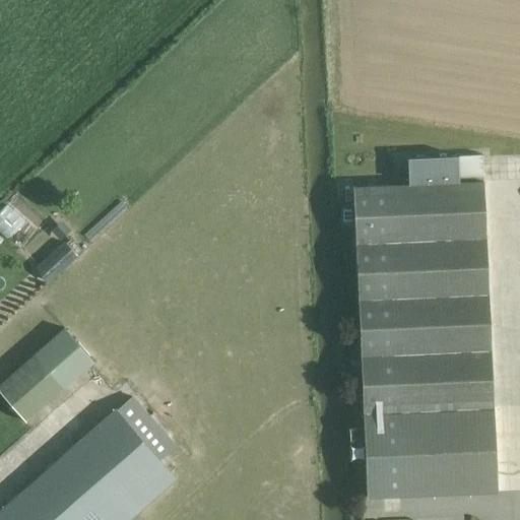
[(482,154),(408,158),(409,184),(483,180),(482,154)]
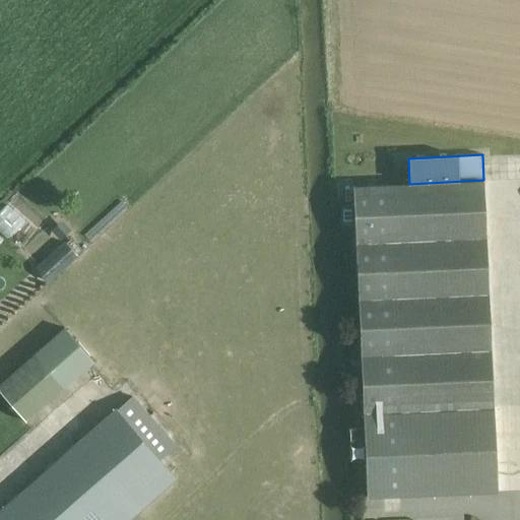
[(497,493),(494,407),(483,182),(352,187),(367,498),(497,493)]
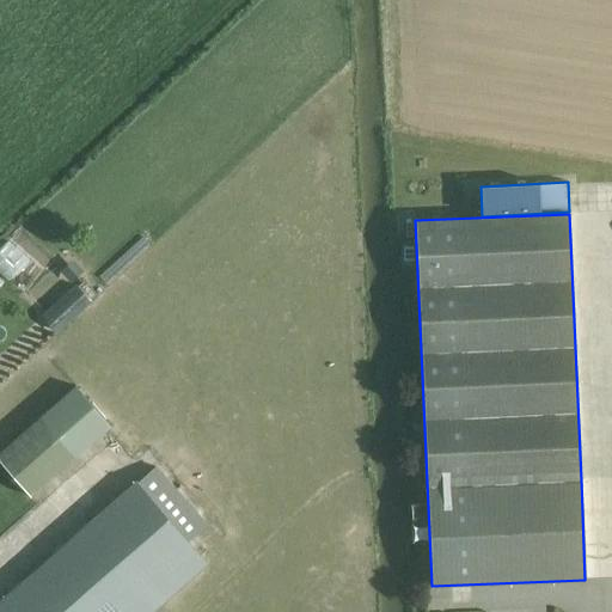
[(36,252),(12,231),(0,243),(0,270),(11,281),(36,252)]
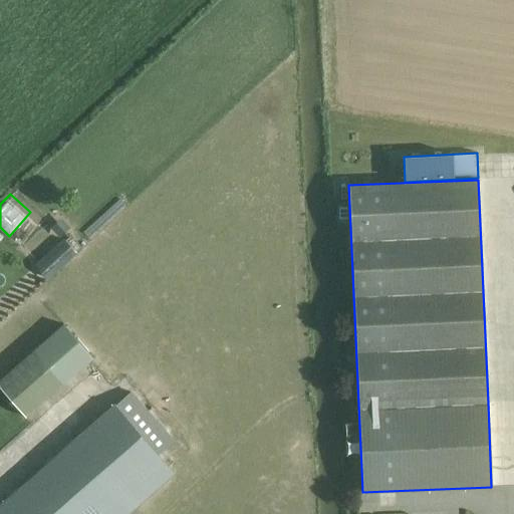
[(48,220),(21,245),(35,260),(62,234),(48,220)]
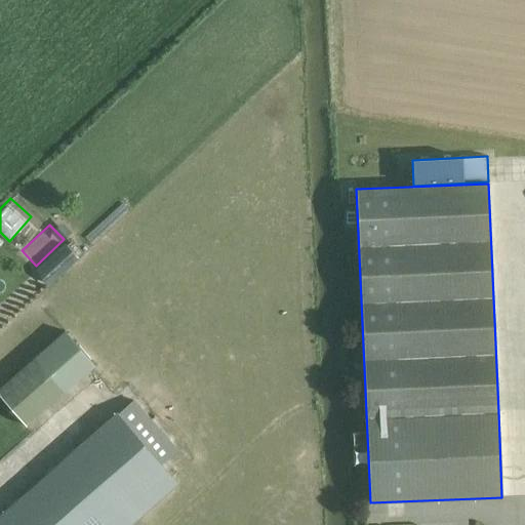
[(49,286),(76,263),(62,247),(36,272),(49,286)]
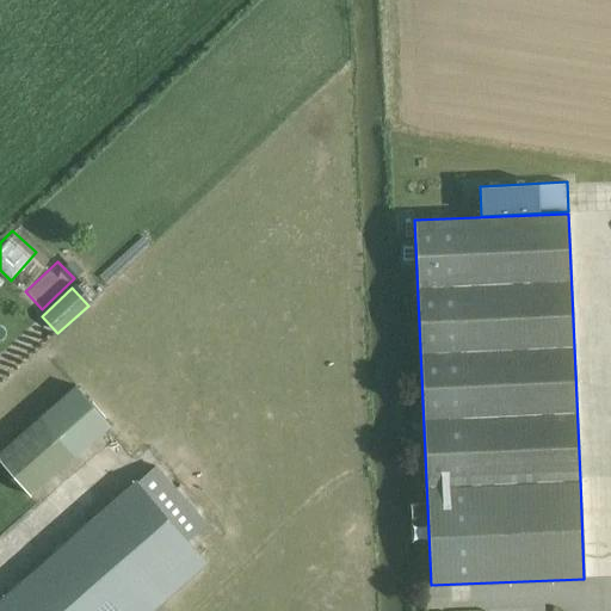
[(74,384),(0,448),(0,462),(29,495),(110,425),(74,384)]
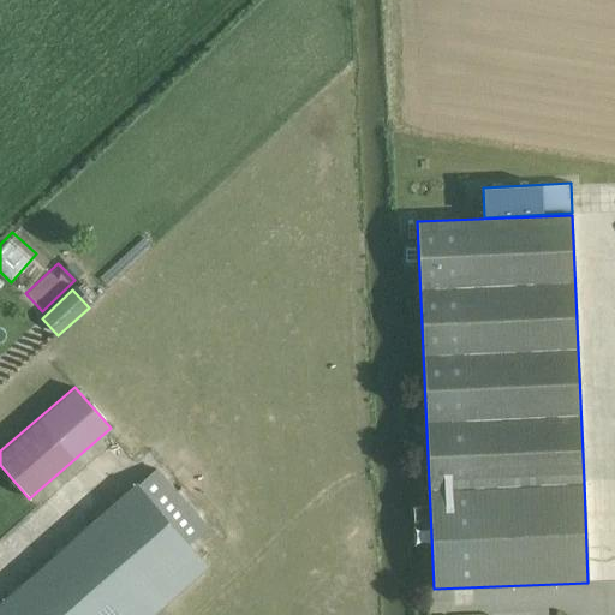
[(208,529),(156,469),(138,484),(136,482),(0,599),(0,614),(166,614),(168,613),(163,608),(210,567),(190,544),(208,529)]
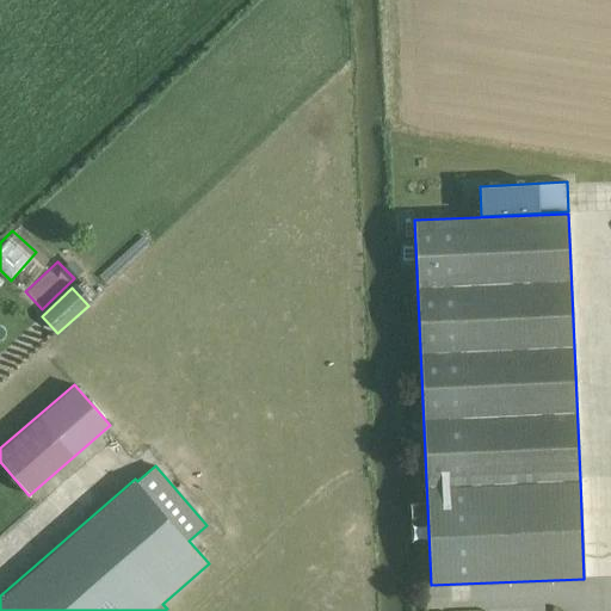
All buildings are outlined.
